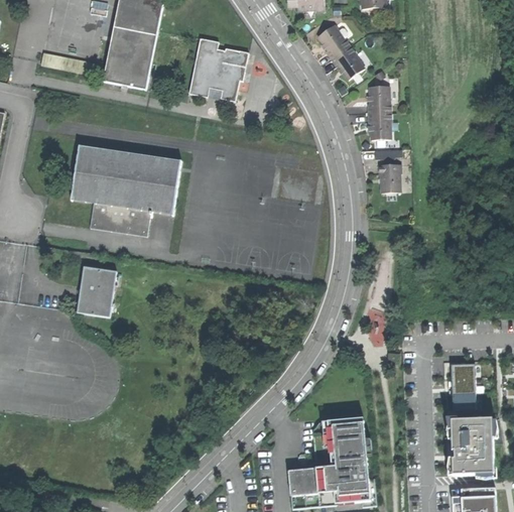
[(118,0),(102,80),(144,89),(160,0),(118,0)]
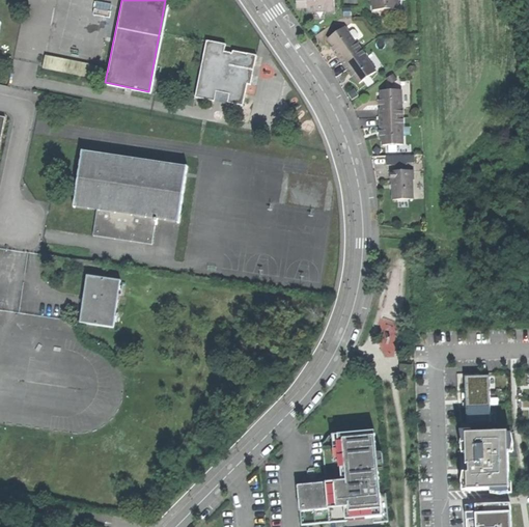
[(323,11),(332,11),(331,0),(295,0),(296,7),(304,7),(304,11),(310,11),(323,10),(323,11)]
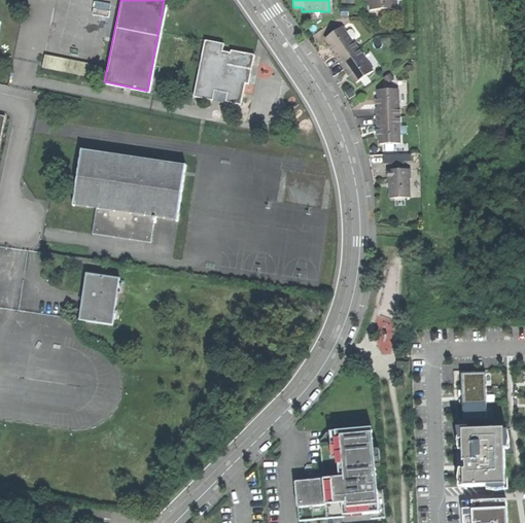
[(368,0),(368,9),(393,9),(392,0),(368,0)]
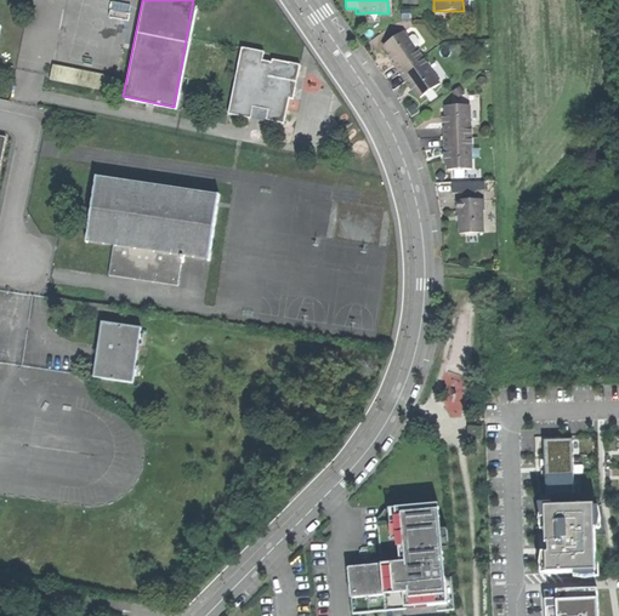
[(391,63),(396,72),(419,56),(413,47),(412,49),(399,30),(380,45),(386,55),(392,62),(391,63)]
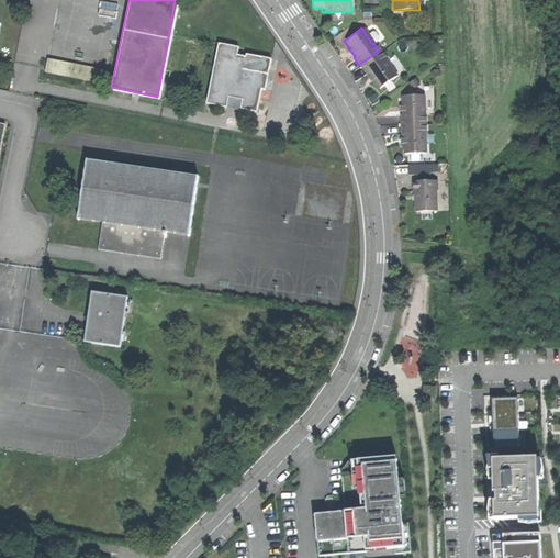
[(264,88),(269,57),(244,52),(244,55),(235,53),(236,45),(216,41),(204,101),(225,105),(227,95),(242,97),(239,107),(255,110),(259,88),(264,88)]
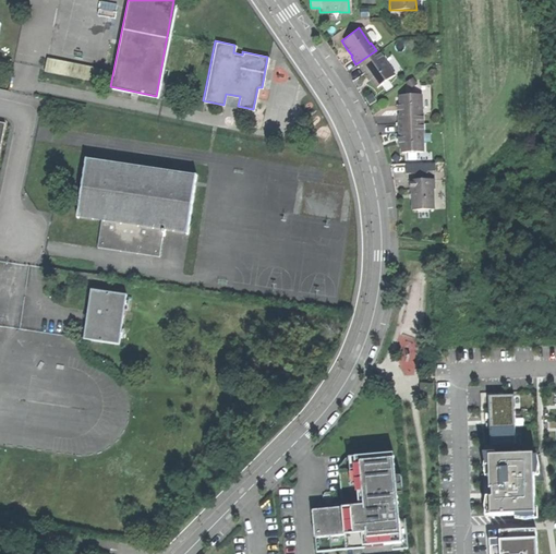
[(374,87),(391,75),(381,59),(382,58),(376,50),(355,64),(361,72),(363,71),(369,80),(374,87)]
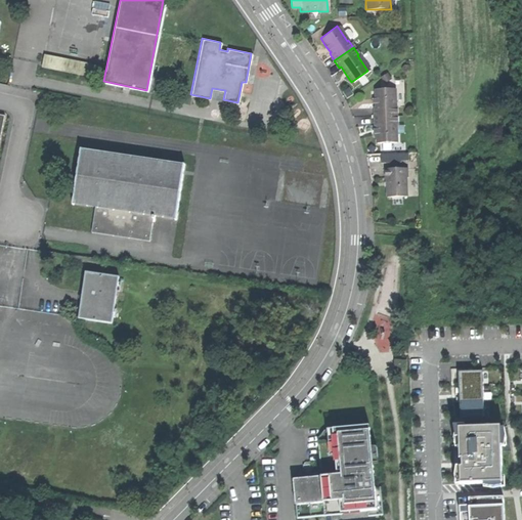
[(375,107),(375,116),(395,116),(394,106),(393,106),(393,89),(376,89),(376,97),(376,107),(375,107)]
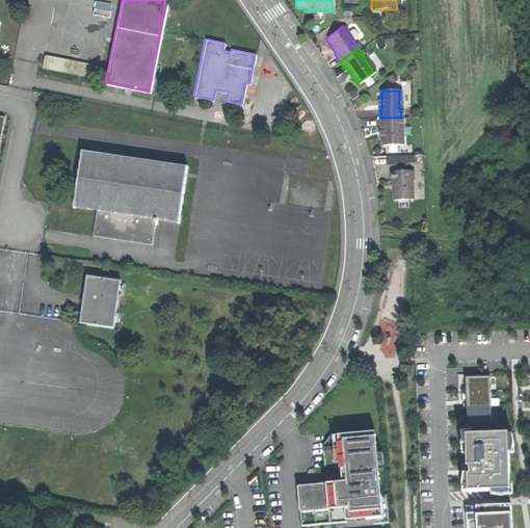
[(383,146),(400,144),(400,127),(401,127),(401,117),(380,117),(381,127),(382,127),(382,133),(383,146)]
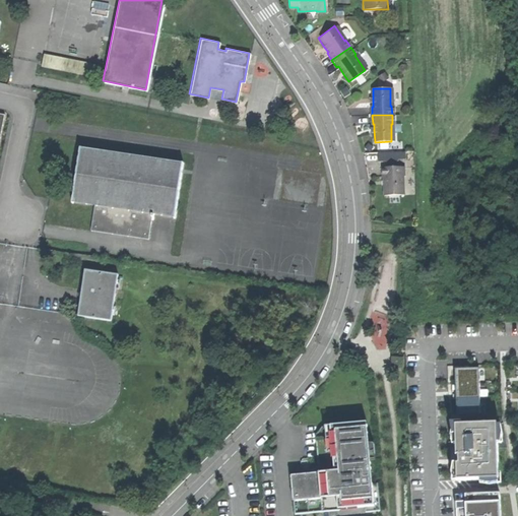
[(93,202),(153,211),(172,213),(172,216),(173,216),(182,160),(179,159),(179,163),(79,147),(80,144),(78,144),(69,200),(72,201),(72,198),(93,202)]
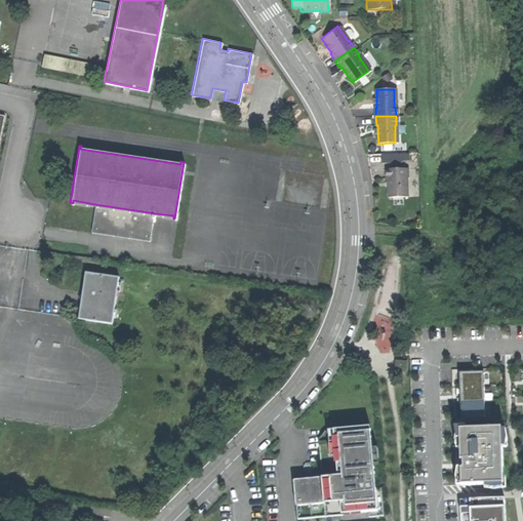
[(381,159),(398,158),(398,150),(380,151),(381,159)]
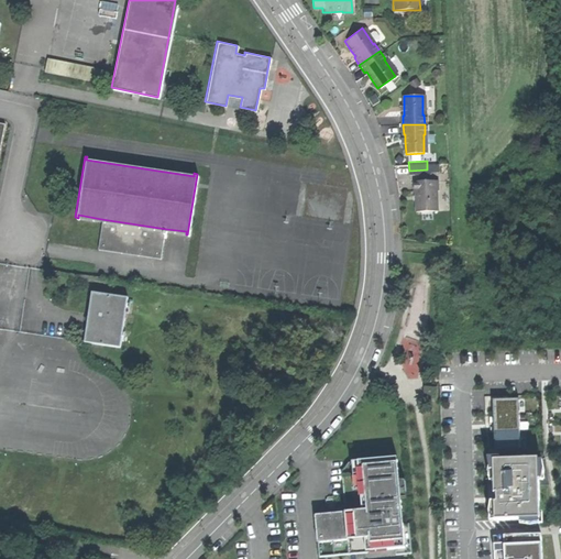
[(415,208),(437,208),(436,186),(437,186),(437,177),(413,177),(413,187),(414,187),(415,193),(415,208)]
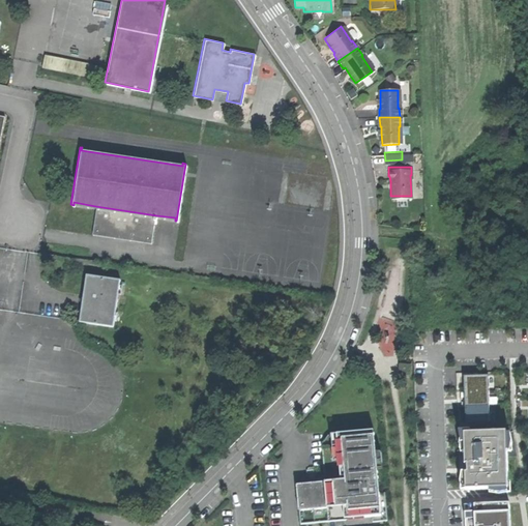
[(155,222),(156,215),(95,206),(91,232),(149,241),(152,222),(155,222)]
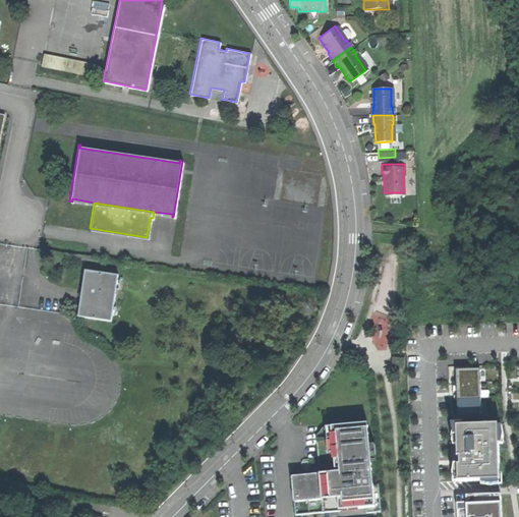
[(116,272),(84,268),(80,290),(80,294),(77,312),(109,318),(116,272)]
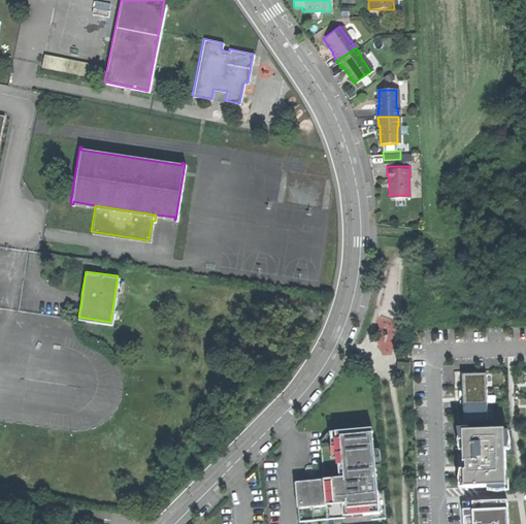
[(485,369),(460,370),(461,395),(462,418),(474,418),(486,417),(485,369)]
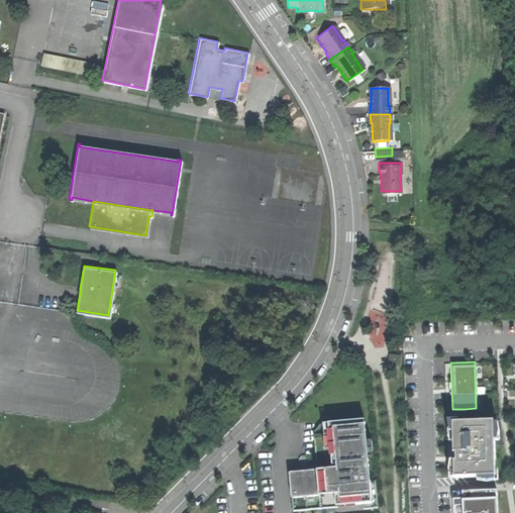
[(362,500),(362,505),(376,504),(374,477),(366,478),(365,469),(368,469),(367,453),(372,452),(371,437),(365,438),(363,417),(318,420),(312,427),(315,463),(310,464),(294,465),(288,466),(291,507),(335,503),(335,502),(335,498),(354,496),(354,493),(361,493),(362,500)]
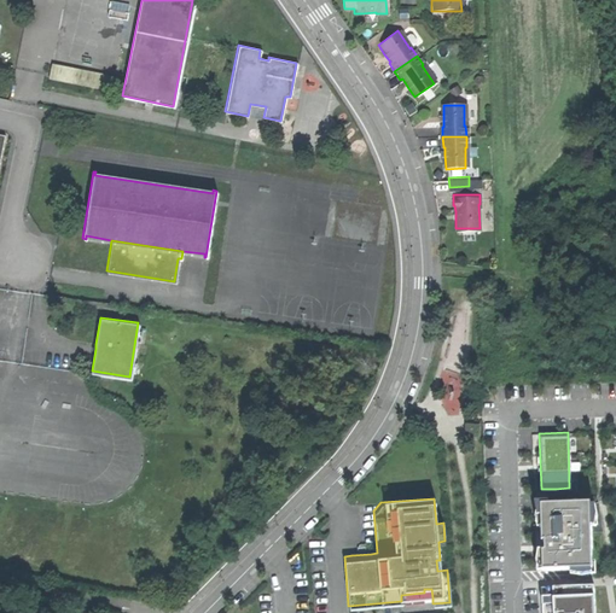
[(569,566),(591,565),(592,565),(591,527),(590,498),(540,500),(540,503),(540,518),(541,537),(544,537),(544,543),(544,546),(541,546),(542,566),(569,566)]
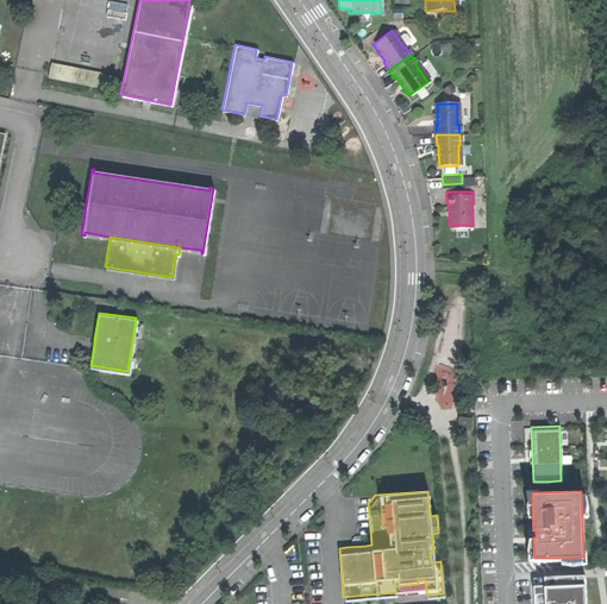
[(581,491),(582,520),(592,520),(588,491),(581,491)]
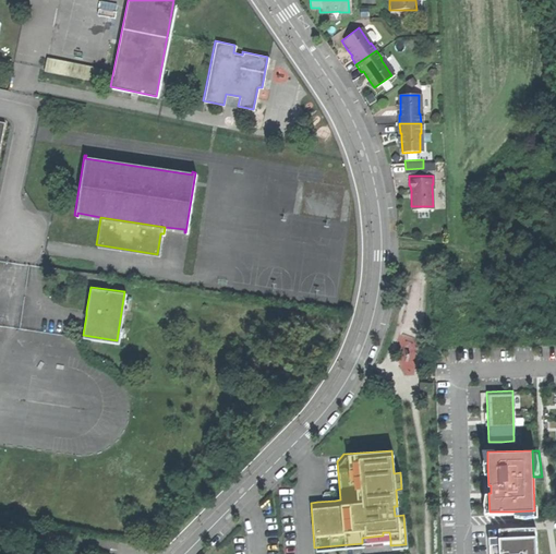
[(499,537),(535,536),(535,526),(498,527),(499,537)]
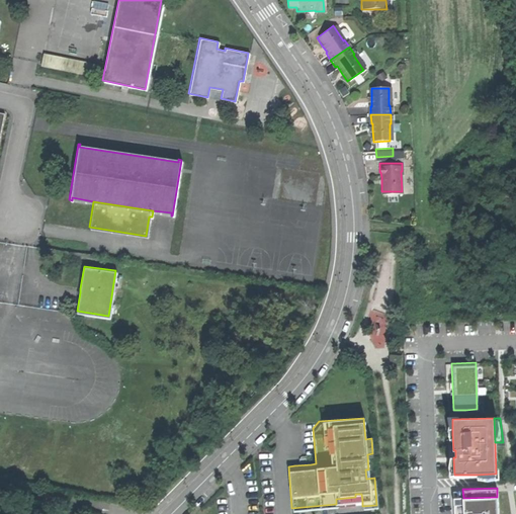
[(463,513),(463,498),(462,489),(453,490),(453,513),(463,513)]
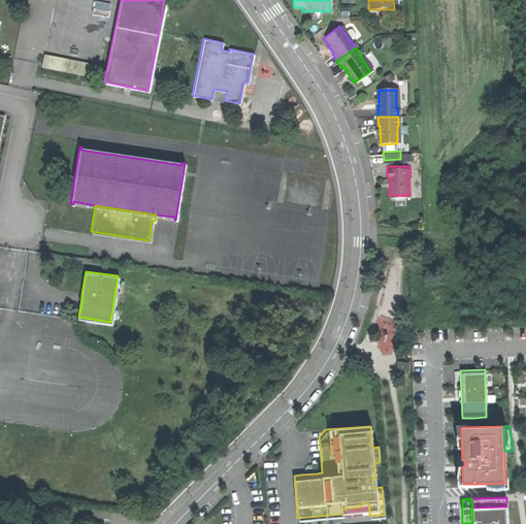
[(364,511),(369,511),(368,503),(362,503),(362,506),(342,509),(342,513),(364,511)]
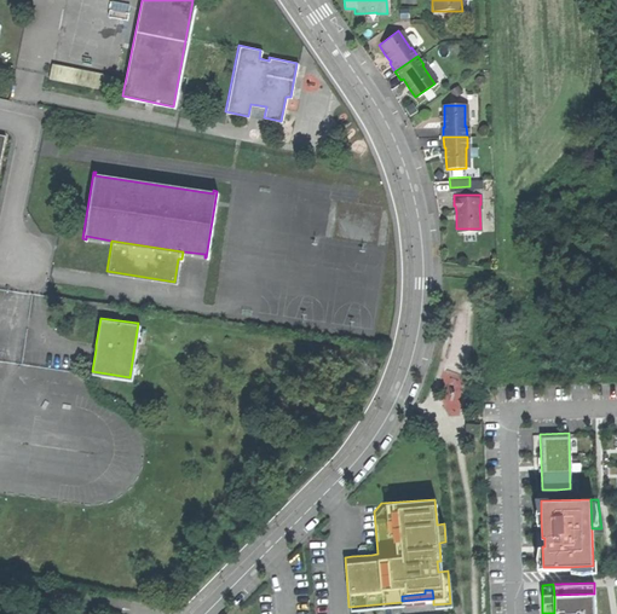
[(554,595),(554,613),(594,613),(594,594),(554,595)]
